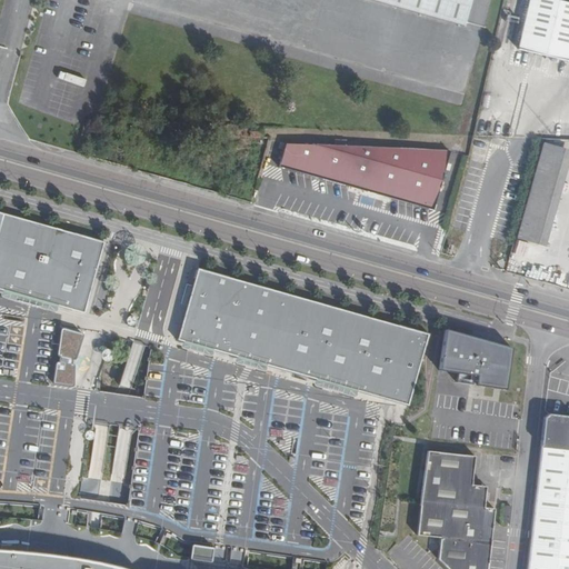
[(380,0),(361,0),(462,28),(465,23),(380,0)]
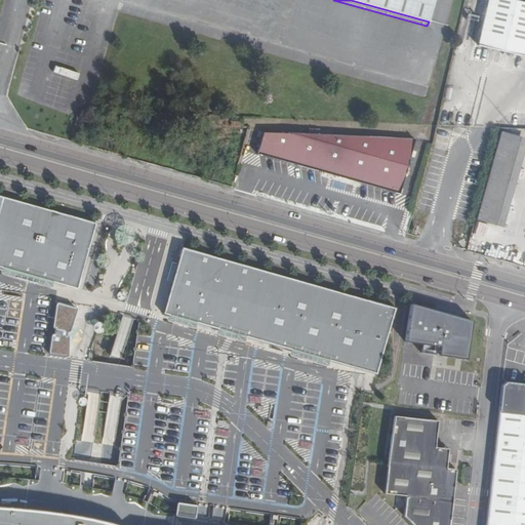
[(351,0),(429,22),(434,0),(351,0)]
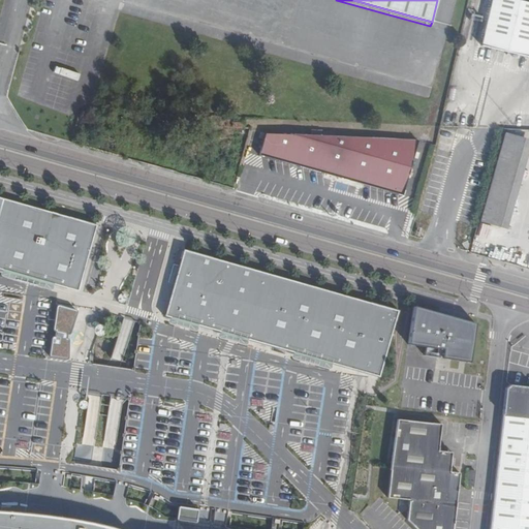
[(528,3),(510,0),(492,0),(481,49),(528,58),(528,3)]
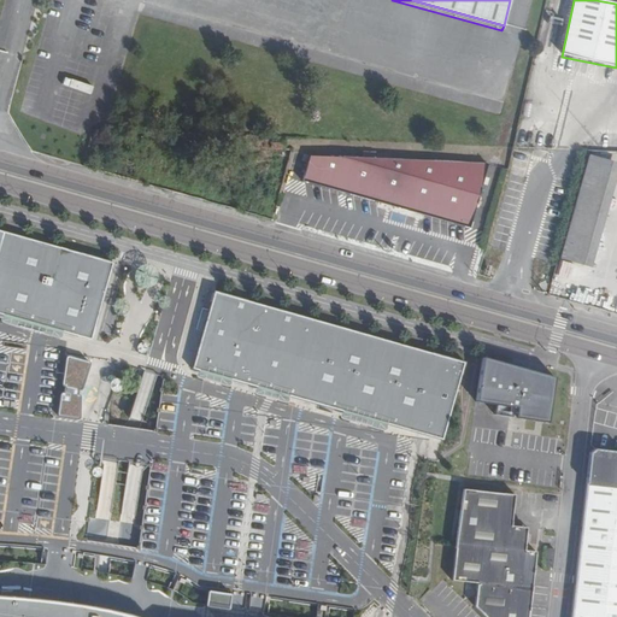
[(374,156),(374,153),(362,152),(362,159),(309,157),(301,182),(469,228),(486,165),(389,160),(389,156),(374,156)]
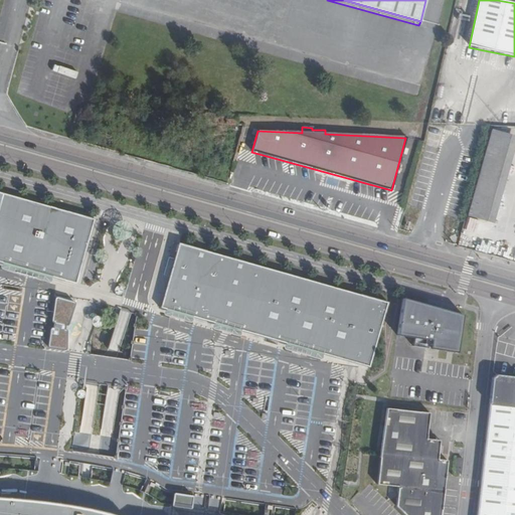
[(491,130),(466,216),(486,221),(510,136),(491,130)]
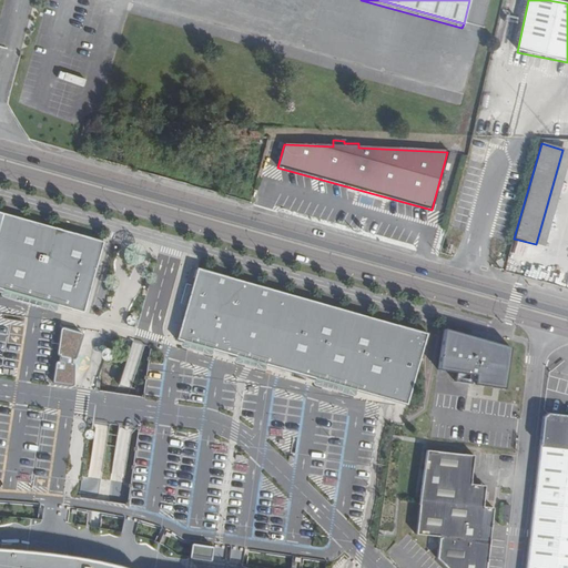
[(95,239),(0,211),(0,290),(81,314),(93,272),(102,241),(95,239)]
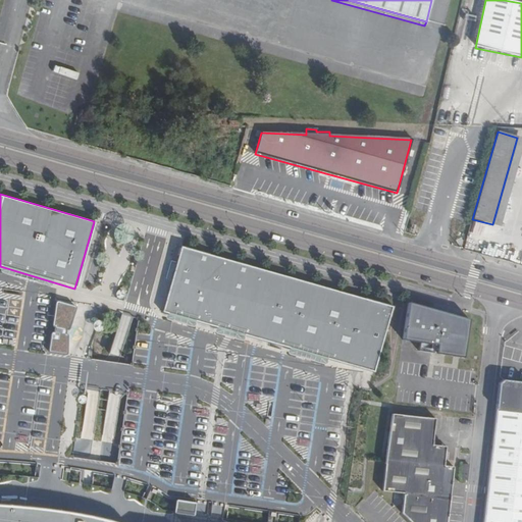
[(290,283),(220,264),(204,321),(273,341),(290,283)]
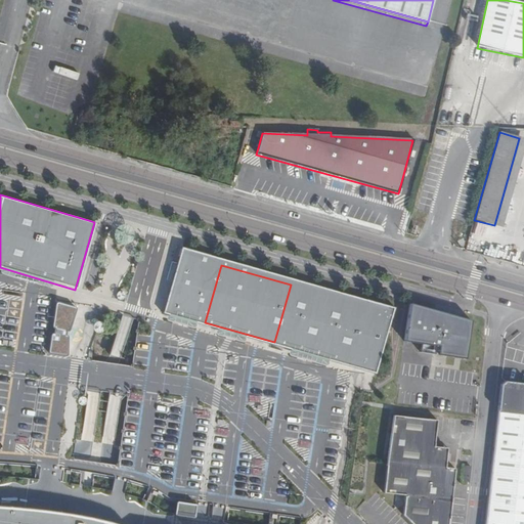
[(470,321),(410,305),(406,340),(439,346),(437,355),(463,359),(470,321)]
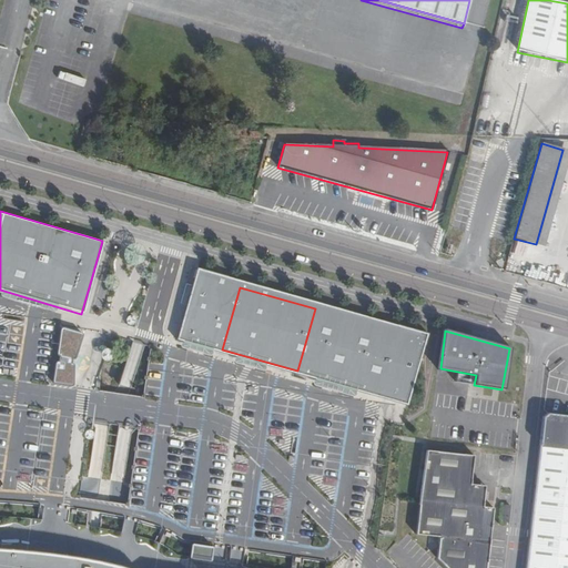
[(567,567),(567,413),(545,411),(539,416),(526,567),(567,567)]
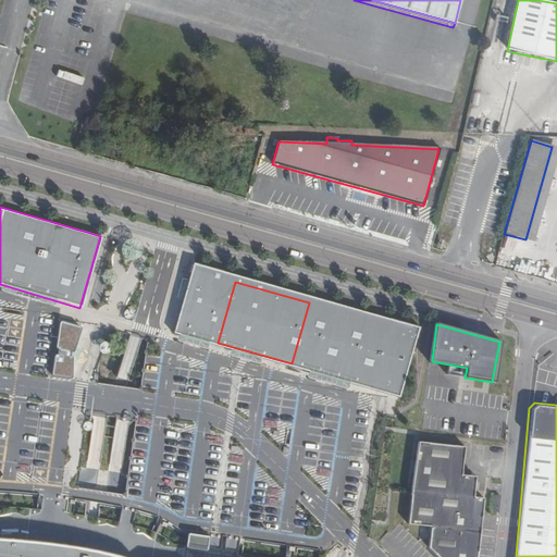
[(443,556),(479,556),(486,497),(475,496),(478,475),(465,473),(468,446),(422,441),(412,523),(435,525),(433,547),(443,556)]
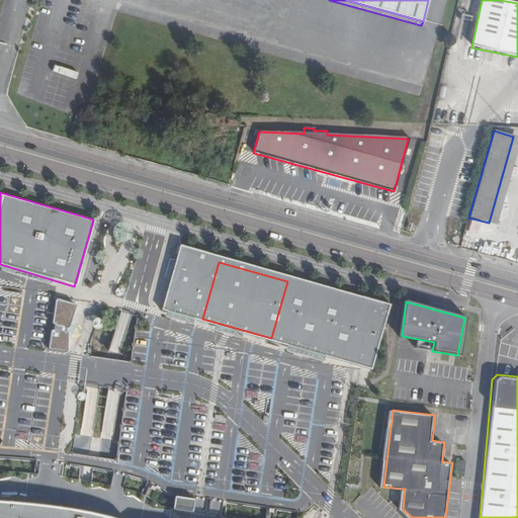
[(112,517),(96,514),(84,511),(70,509),(57,507),(44,506),(16,503),(4,502),(0,501),(0,517),(112,517)]
